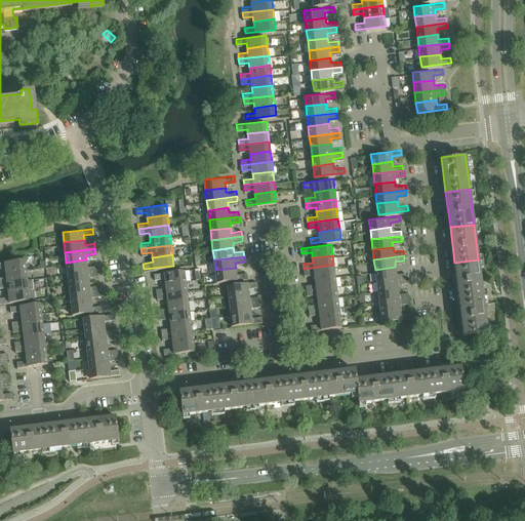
[(0,265),(5,265),(5,270),(26,268),(25,257),(0,259),(0,265)]
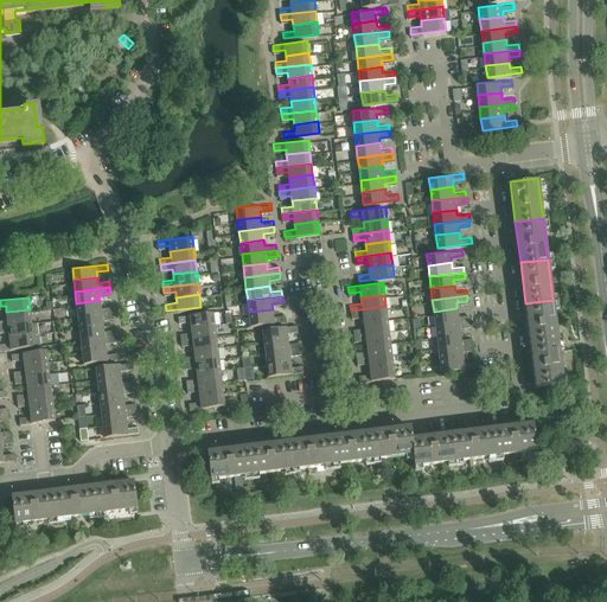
[(76,303),(77,315),(113,311),(112,305),(101,306),(100,300),(76,303)]
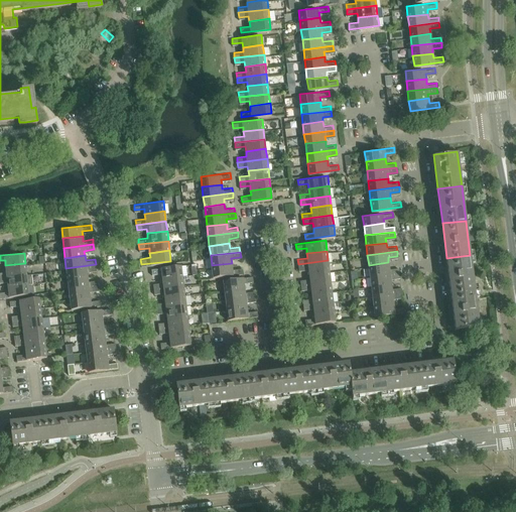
[(470,255),(446,258),(450,292),(474,289),(470,255)]
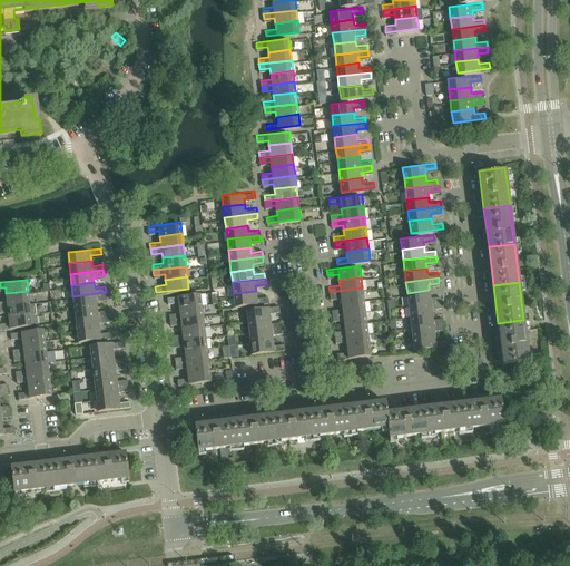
[(341,296),(342,302),(363,299),(362,288),(330,292),(331,298),(341,296)]
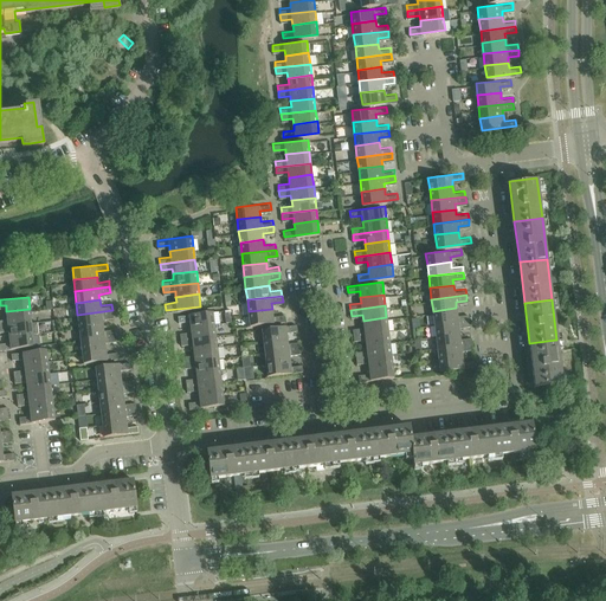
[(433,311),(434,323),(469,318),(469,312),(457,314),(456,308),(433,311)]
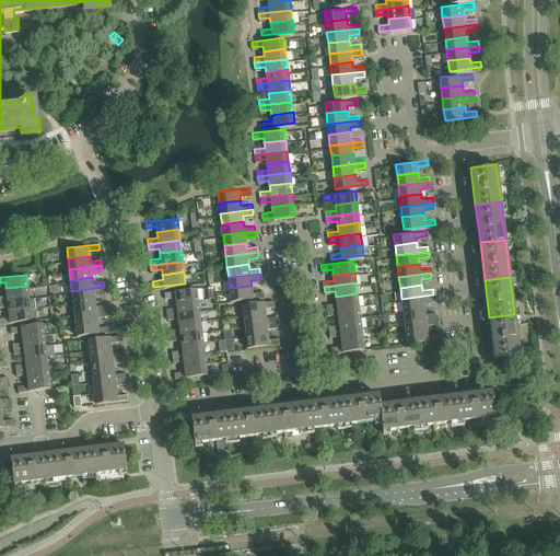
[(0,293),(0,299),(28,296),(27,286),(6,288),(7,293),(0,293)]
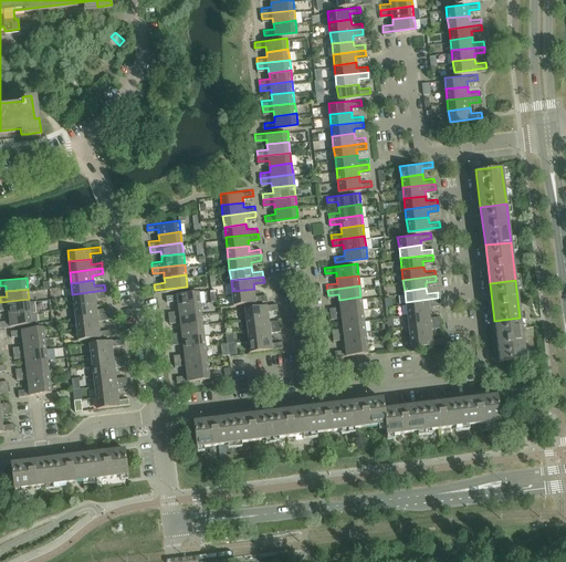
[(177,298),(178,303),(200,300),(198,289),(166,293),(167,299),(177,298)]
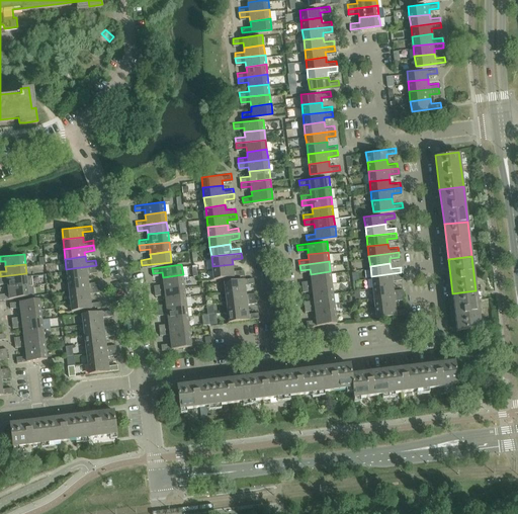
[(233,264),(212,266),(213,276),(243,273),(243,267),(233,268),(233,264)]
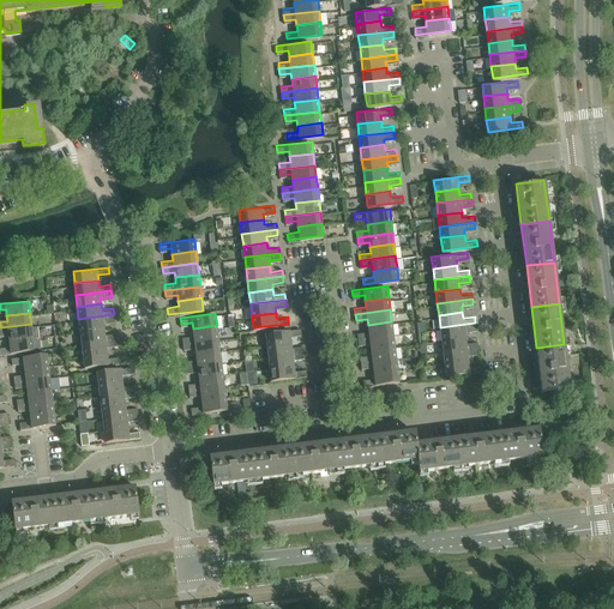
[(78,319),(80,330),(103,327),(103,321),(114,320),(114,314),(78,319)]
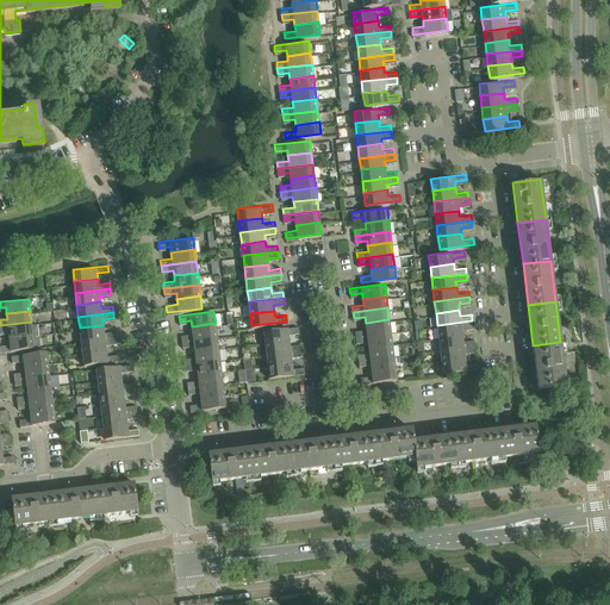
[(355,329),(355,336),(391,331),(388,319),(366,323),(366,328),(355,329)]
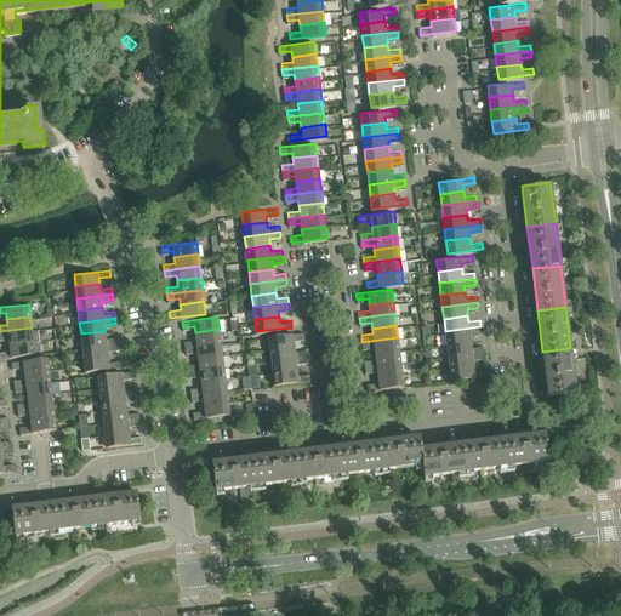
[(480,326),(445,331),(446,342),(471,340),(469,334),(482,332),(480,326)]
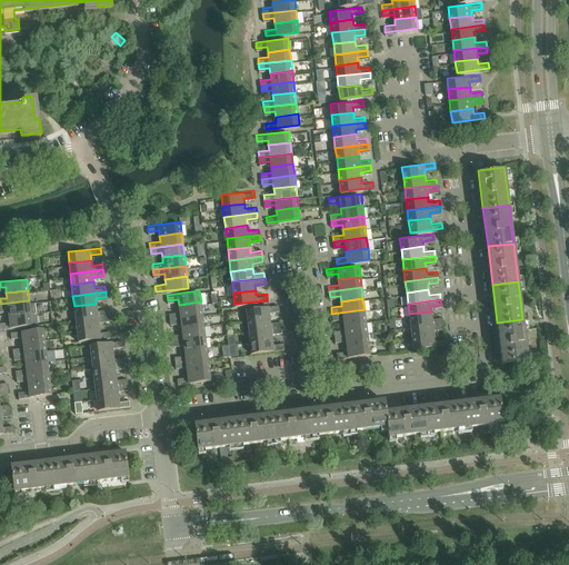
[(0,309),(8,309),(9,315),(30,311),(36,310),(35,300),(29,300),(0,304),(0,309)]
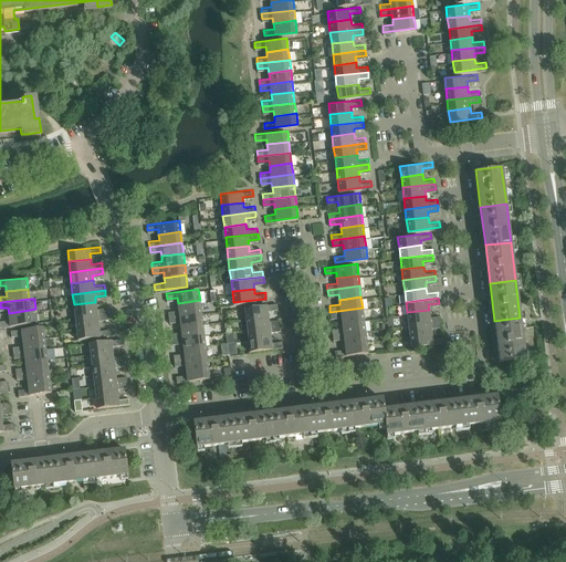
[(201,311),(200,300),(178,303),(178,309),(168,310),(168,315),(201,311)]
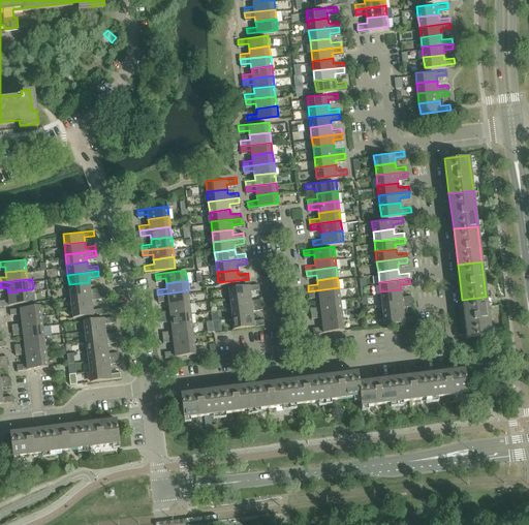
[(228,285),(229,296),(250,294),(250,288),(259,287),(258,281),(228,285)]
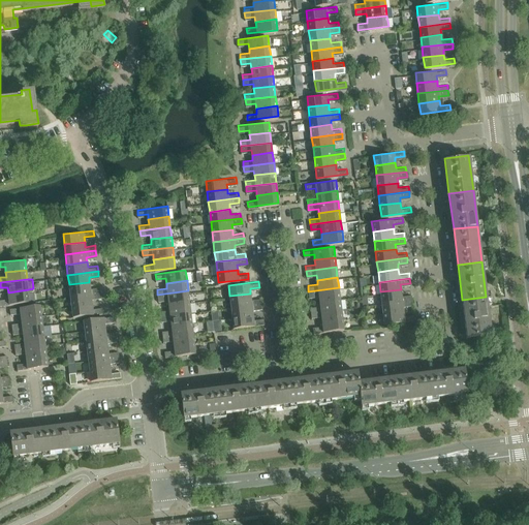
[(69,284),(70,295),(100,290),(100,285),(90,286),(89,282),(69,284)]
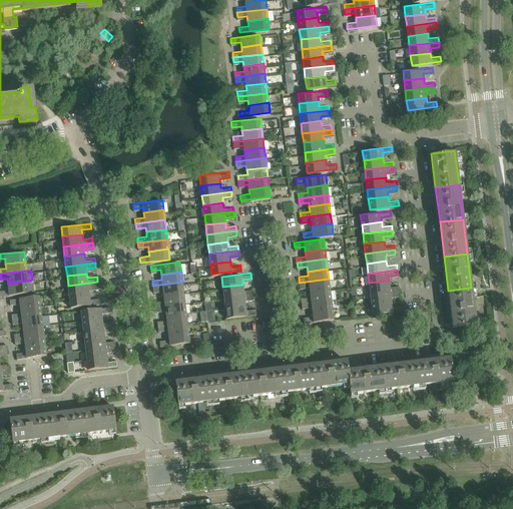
[(330,288),(329,279),(299,283),(300,287),(309,286),(310,291),(330,288)]
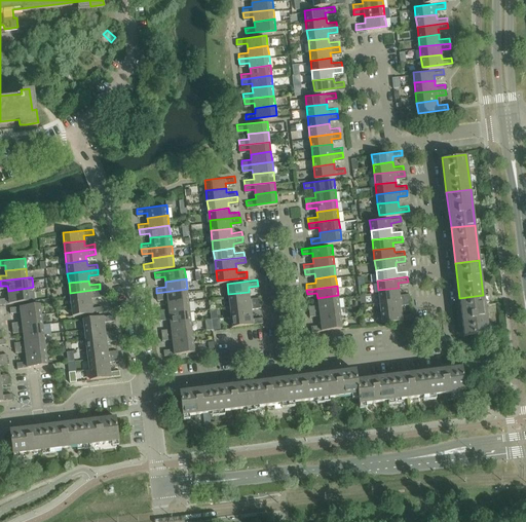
[(28,288),(8,291),(8,295),(0,296),(0,301),(30,298),(28,288)]
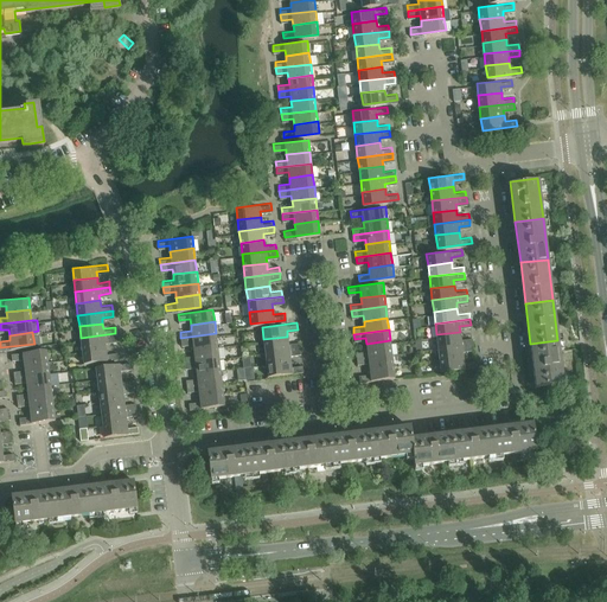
[(460,338),(460,332),(436,334),(438,346),(473,341),(472,335),(460,338)]
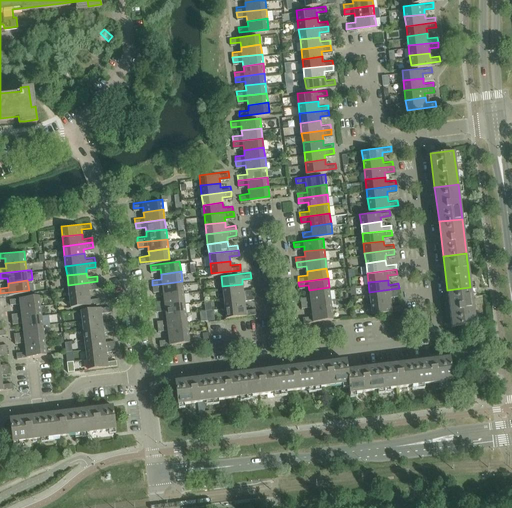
[(97,281),(68,285),(69,295),(89,292),(88,287),(98,286),(97,281)]
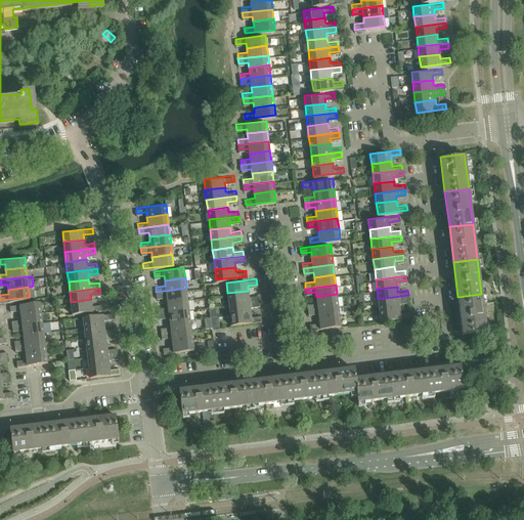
[(167,296),(167,300),(187,298),(186,288),(156,292),(157,297),(167,296)]
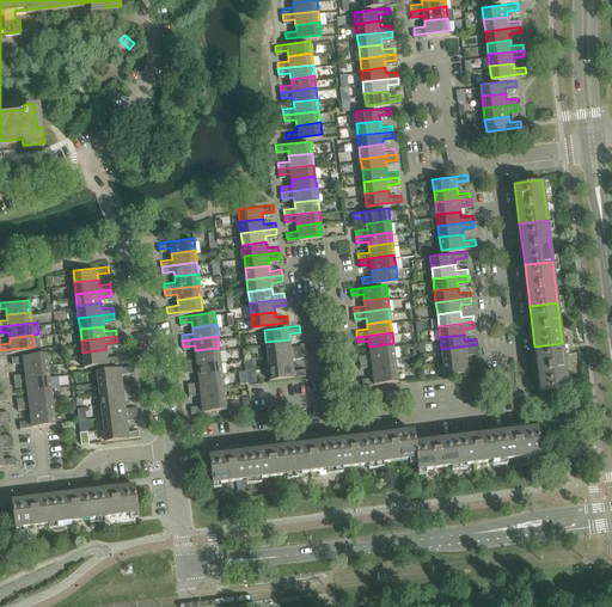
[(265,342),(268,354),(303,349),(301,343),(291,344),(289,339),(265,342)]
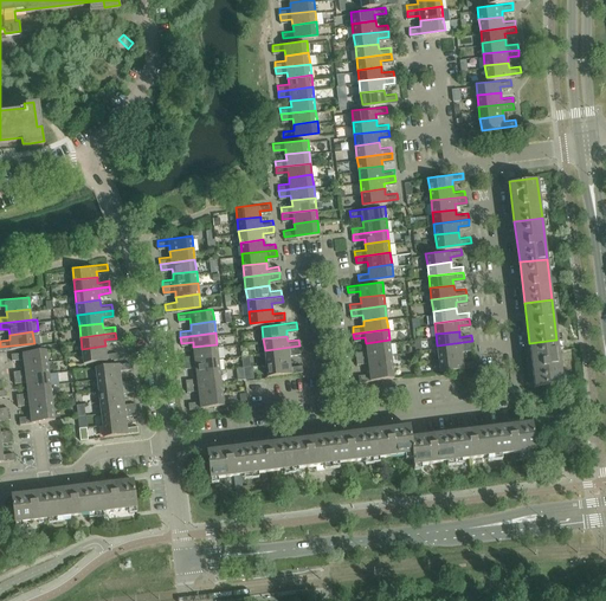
[(391,351),(389,340),(366,343),(367,349),(355,350),(356,356),(391,351)]
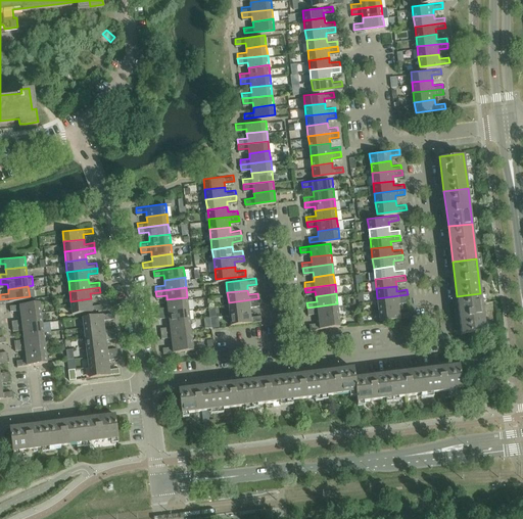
[(480,293),(457,296),(461,331),(485,328),(480,293)]
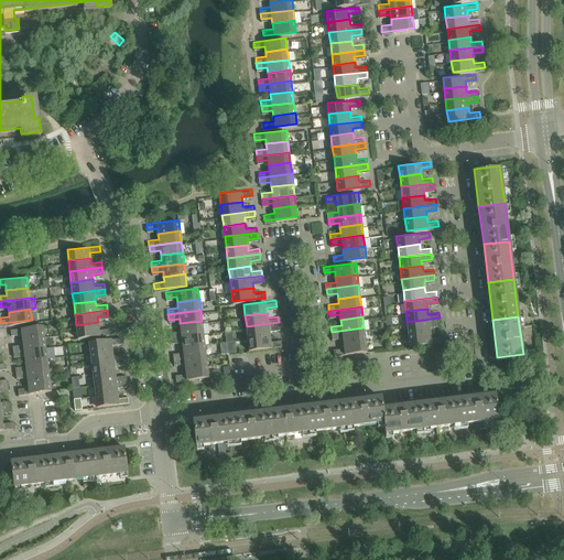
[(440,323),(440,318),(407,322),(408,333),(430,330),(430,325),(440,323)]
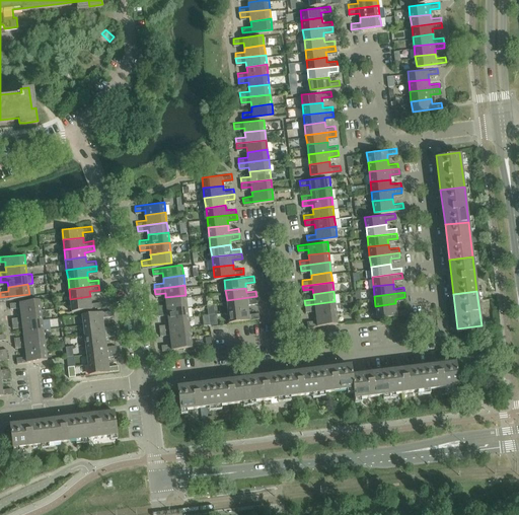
[(186,295),(165,297),(166,302),(156,303),(157,308),(187,305),(186,295)]
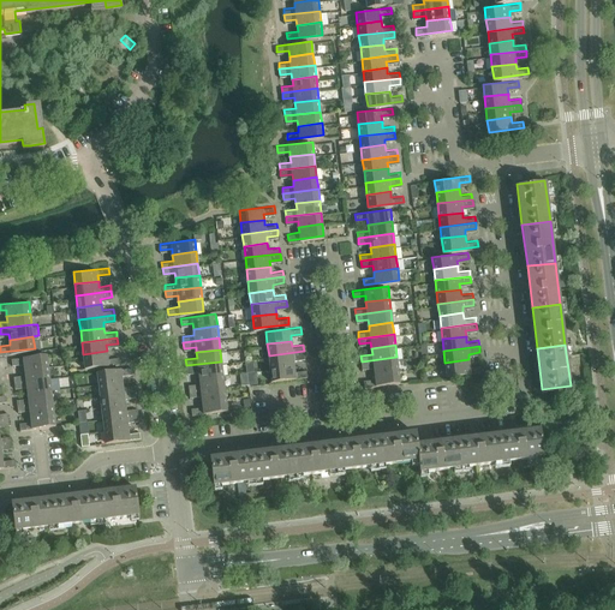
[(107,351),(83,354),(84,366),(120,362),(119,356),(107,357),(107,351)]
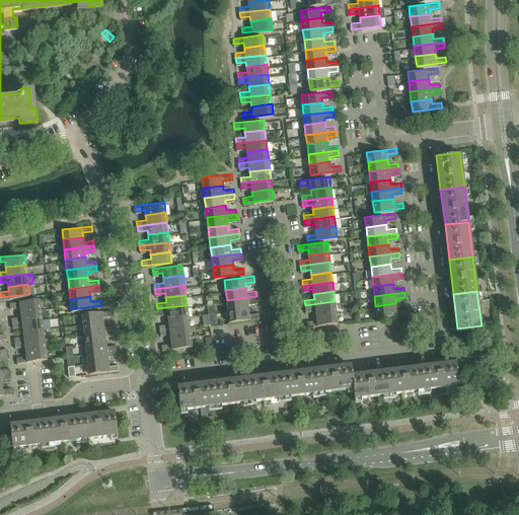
[(227,300),(228,310),(248,307),(247,302),(257,301),(256,296),(227,300)]
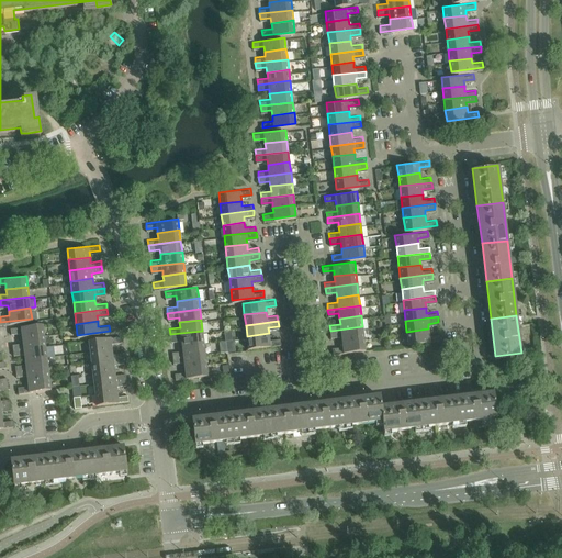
[(22,331),(22,336),(44,333),(43,322),(10,326),(11,332),(22,331)]
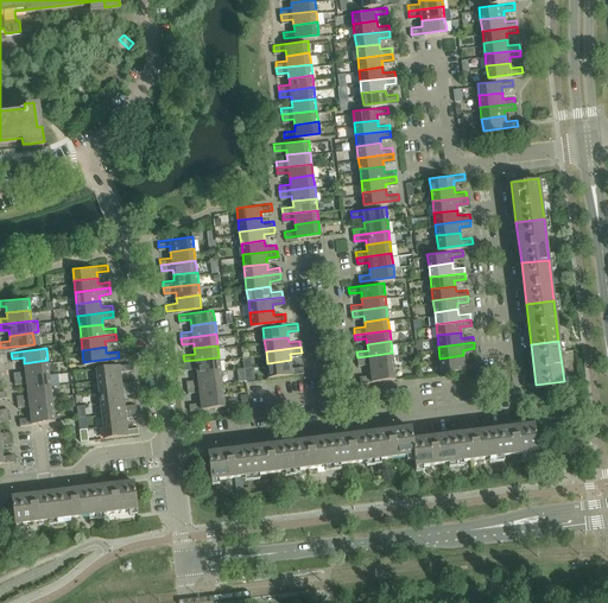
[(369,361),(371,368),(393,365),(392,353),(358,357),(358,363),(369,361)]
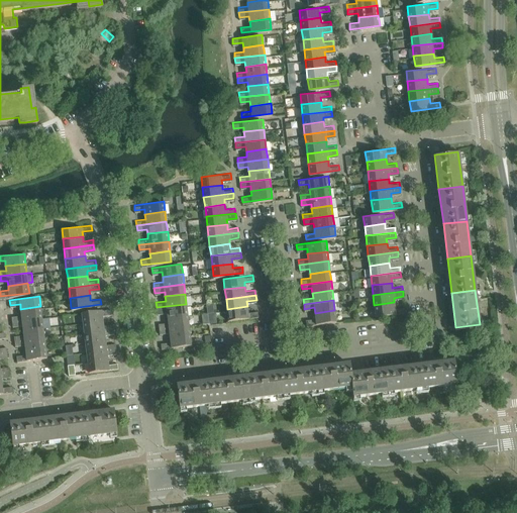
[(394,302),(374,305),(376,315),(405,311),(404,306),(395,307),(394,302)]
